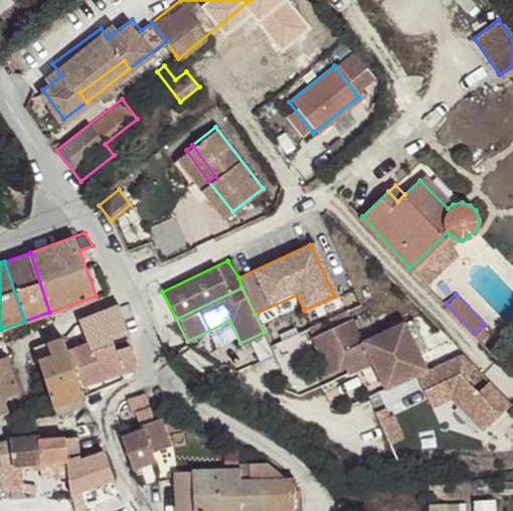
[(78,319),(82,330),(87,342),(91,351),(113,342),(110,334),(125,328),(118,304),(78,319)]
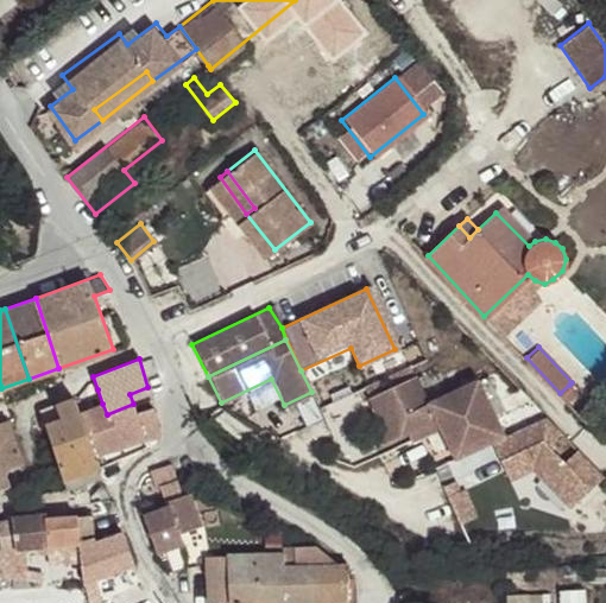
[(427,404),(414,376),(368,398),(376,413),(389,442),(405,433),(416,429),(420,436),(439,427),(449,451),(491,432),(468,383),(427,404)]
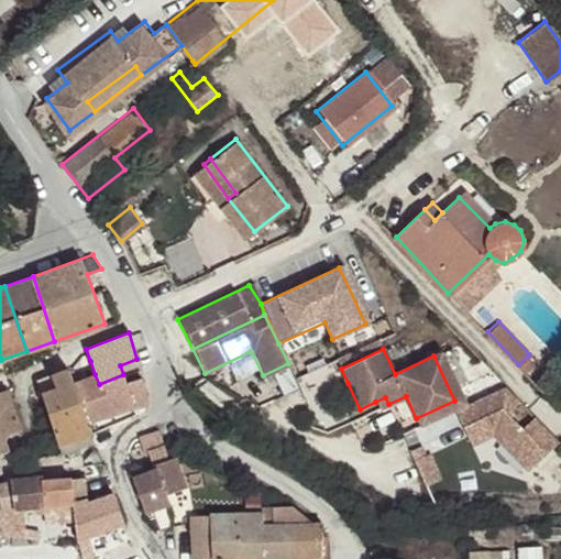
[(527,357),(518,364),(525,371),(534,363),(527,357)]
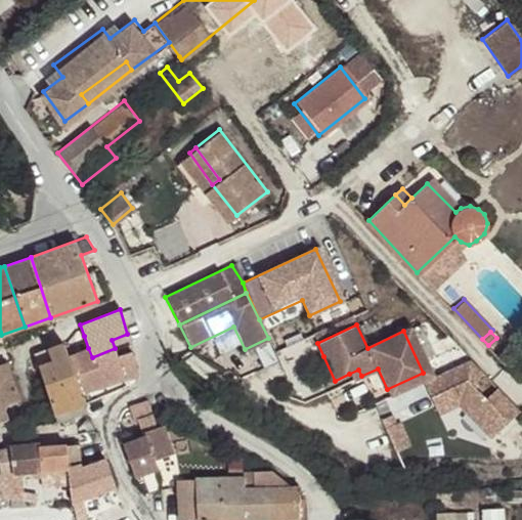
[(54,412),(85,401),(82,393),(68,355),(63,344),(34,355),(54,412)]
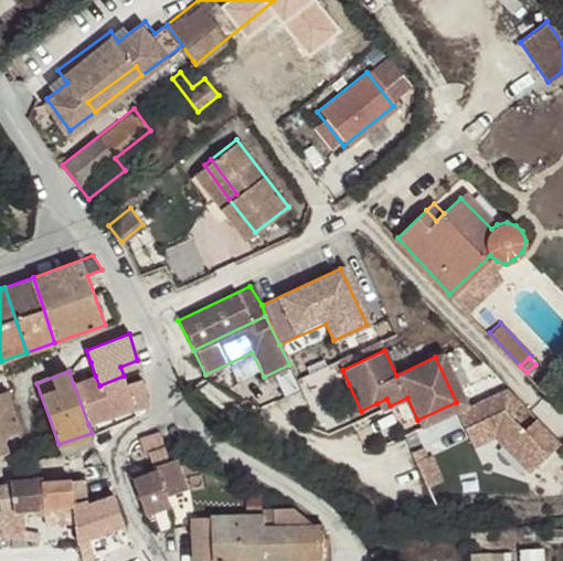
[(73,383),(88,424),(146,406),(149,401),(140,379),(127,383),(124,376),(99,385),(95,376),(73,383)]
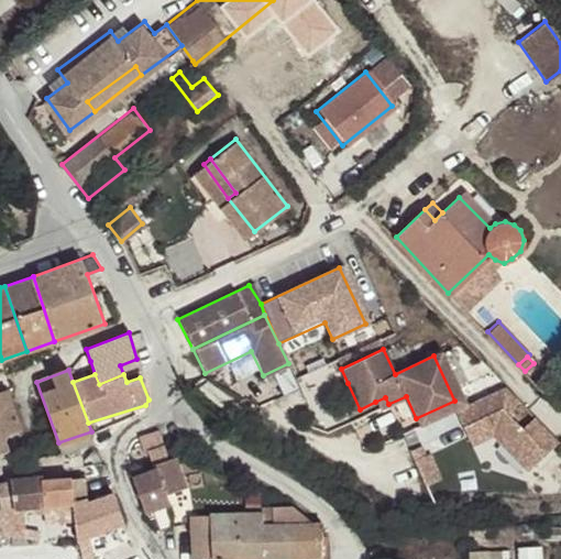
[(355,412),(360,409),(348,383),(342,385),(355,412)]
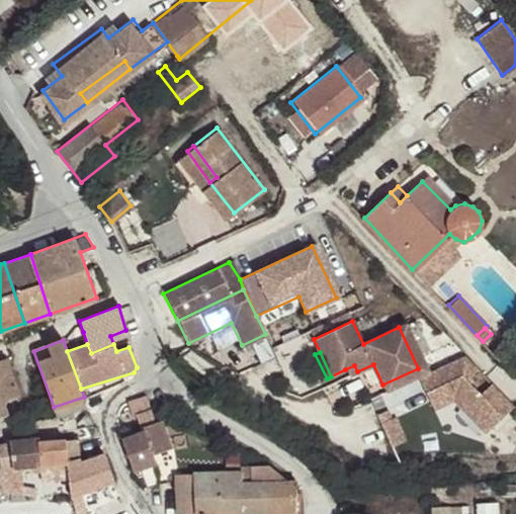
[(464,355),(419,378),(433,410),(454,402),(487,433),(512,403),(493,383),(483,393),(469,378),(480,368),(464,355)]
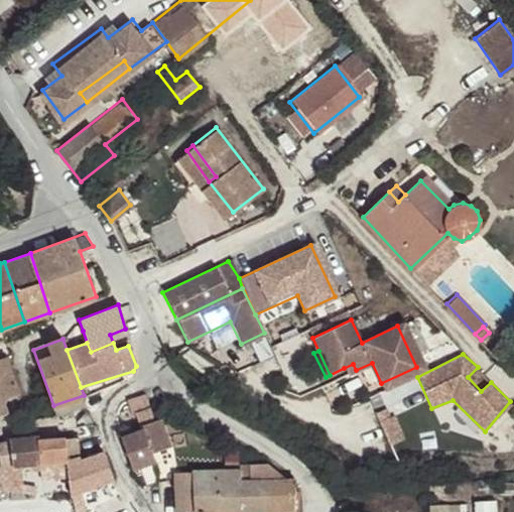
[(5,356),(0,357),(0,413),(5,412),(1,400),(17,394),(5,356)]
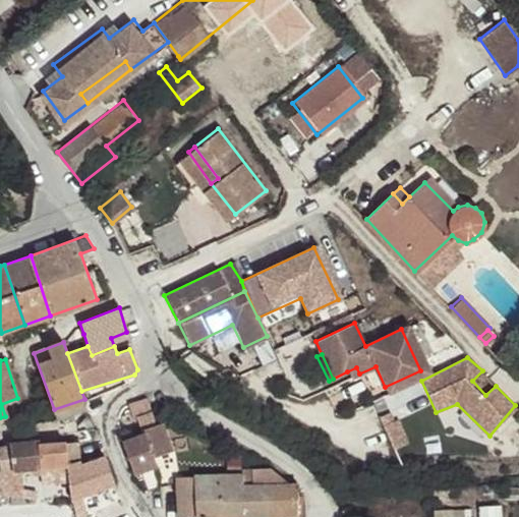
[(350,378),(359,374),(356,367),(347,371),(350,378)]
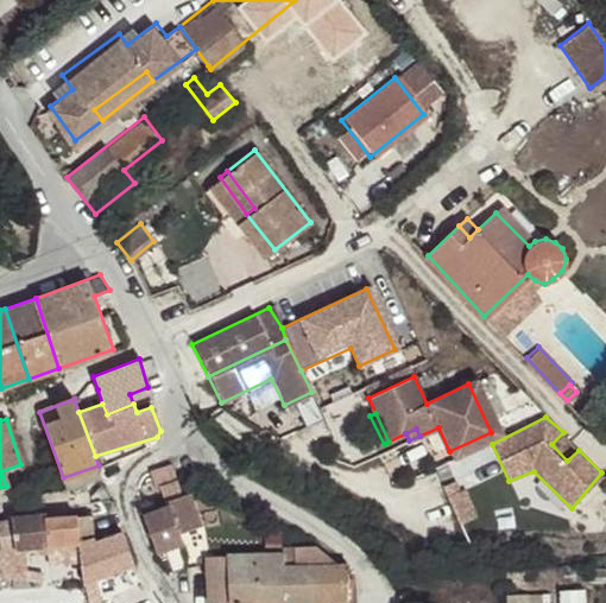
[(161,483),(164,496),(178,488),(170,462),(151,469),(155,484),(161,483)]
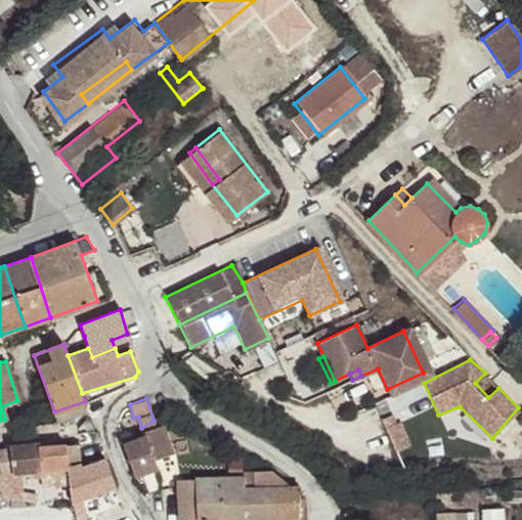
[(122,441),(134,474),(157,466),(150,449),(169,442),(163,423),(141,428),(140,428),(142,433),(122,441)]
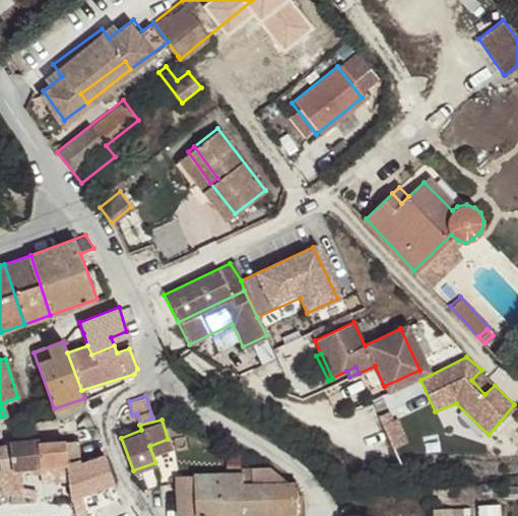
[(78,456),(79,455),(79,439),(67,440),(64,431),(55,432),(56,441),(64,441),(66,460),(78,456)]
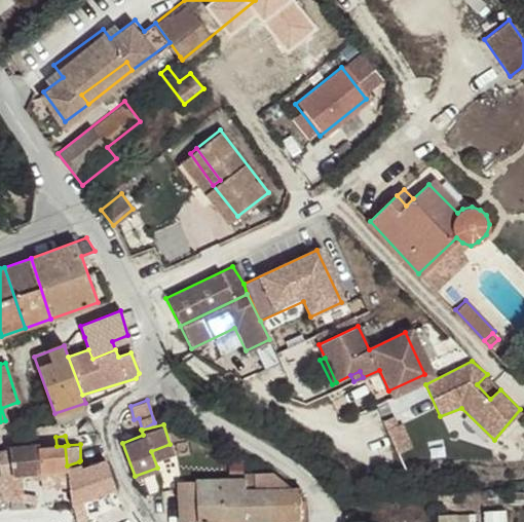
[(13,499),(25,492),(22,491),(19,473),(65,469),(67,468),(67,465),(65,446),(57,446),(37,448),(36,444),(17,445),(8,446),(8,448),(0,448),(0,472),(3,497),(13,499)]
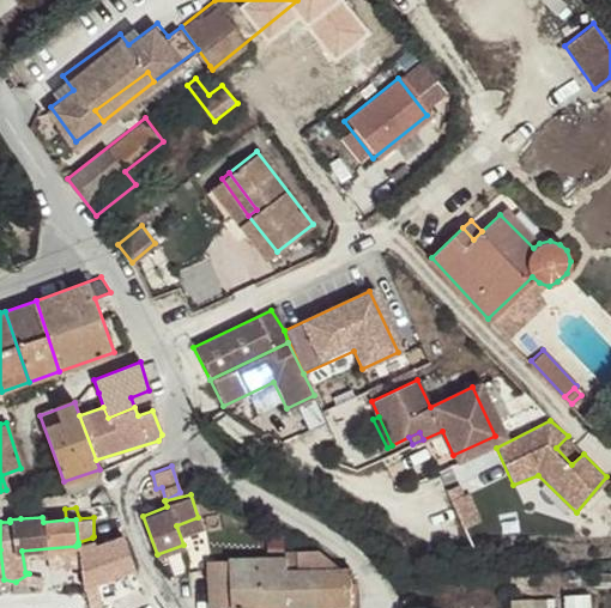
[(84,584),(134,567),(122,534),(95,543),(92,537),(78,542),(78,545),(84,584)]
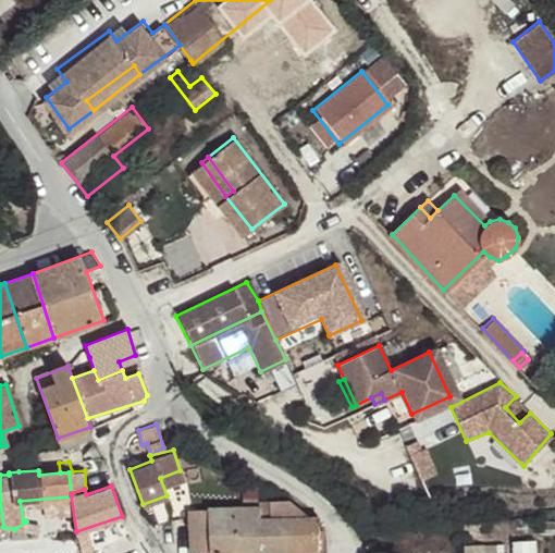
[(261,552),(261,548),(285,547),(288,547),(287,516),(258,517),(258,506),(188,508),(189,550),(213,549),(212,552),(261,552)]
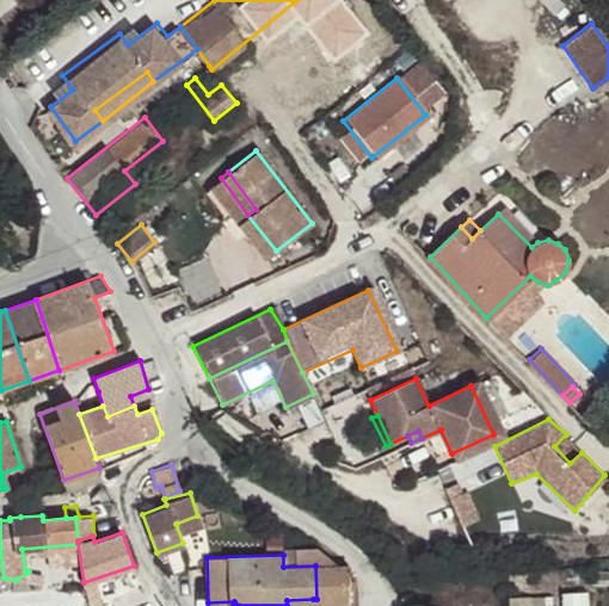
[(348,566),(315,566),(317,599),(348,599),(348,566)]
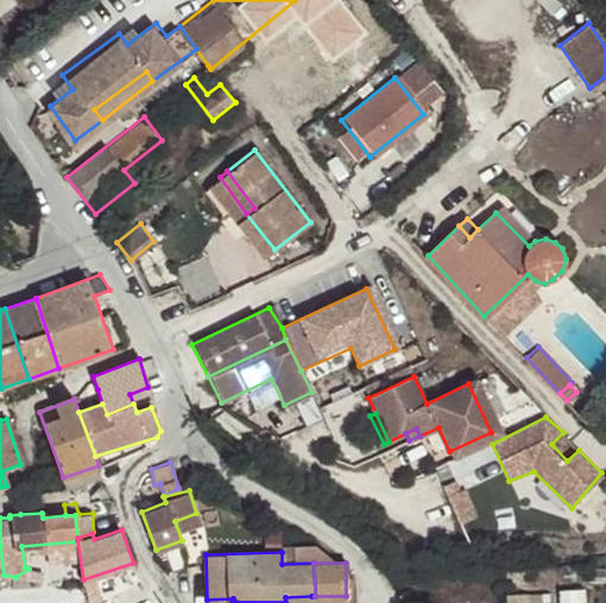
[(40,570),(29,569),(16,577),(38,579),(40,570)]
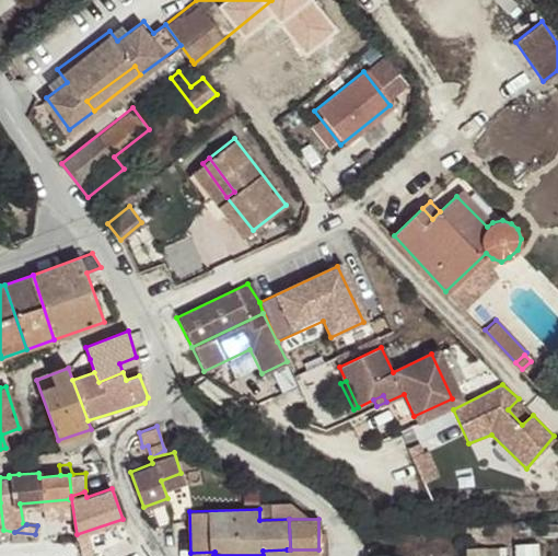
[(535,543),(513,544),(514,554),(535,553),(535,543)]
